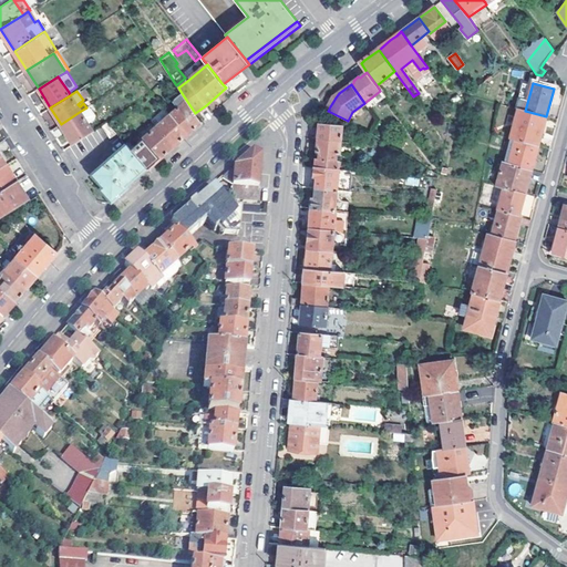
[(195,113),(182,93),(175,100),(181,106),(171,114),(188,134),(196,127),(202,123),(195,113)]
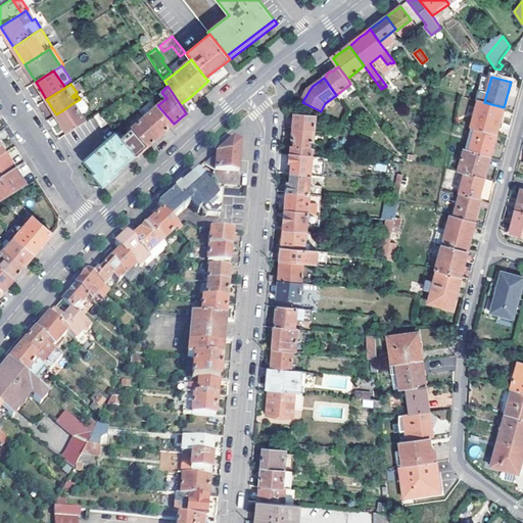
[(75,102),(82,113),(88,109),(81,98),(80,99),(75,102)]
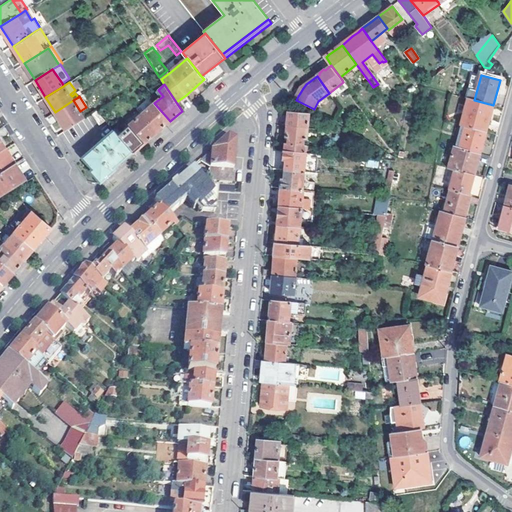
[(468,98),(461,125),(465,126),(486,132),(493,105),(474,100),(468,98)]
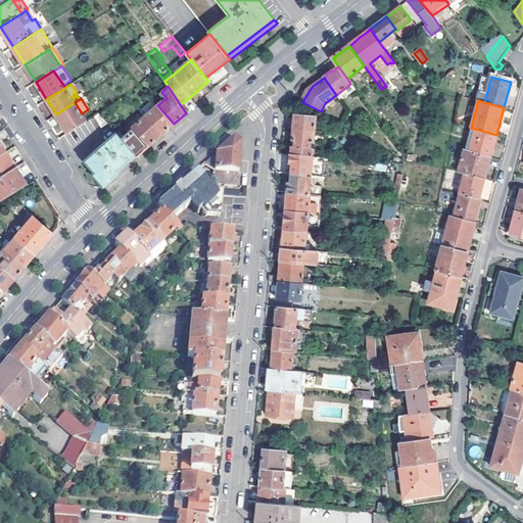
[(67,133),(87,121),(82,113),(75,102),(56,114),(67,133)]
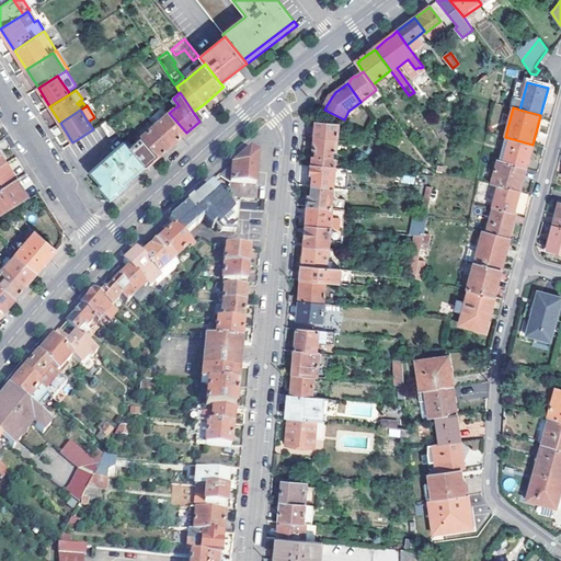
[(169,113),(156,125),(172,145),(179,139),(186,133),(169,113)]
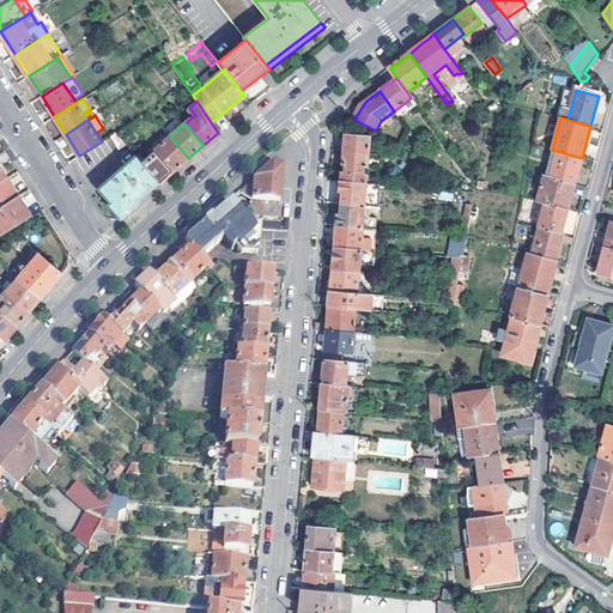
[(116,132),(110,135),(119,149),(127,144),(116,132)]
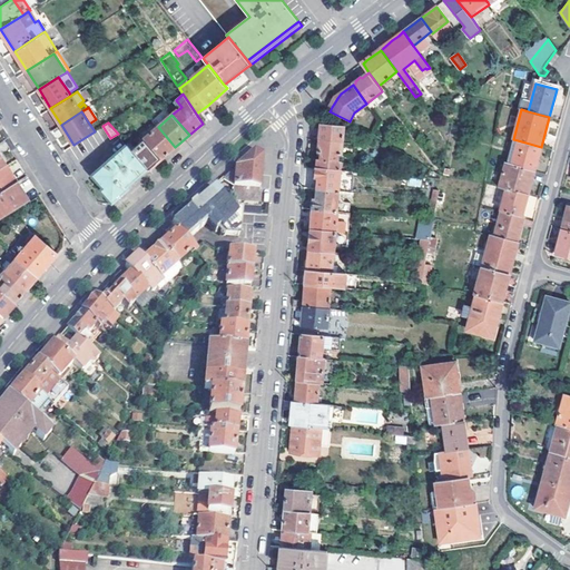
[(321,124),(320,140),(342,143),(344,126),(321,124)]
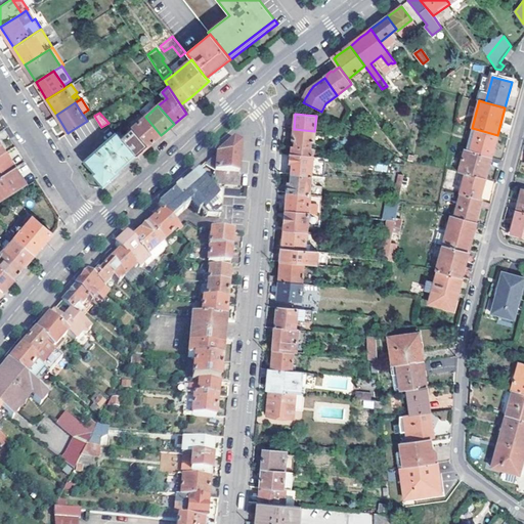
[(133,128),(148,146),(155,141),(161,135),(145,117),(133,128)]
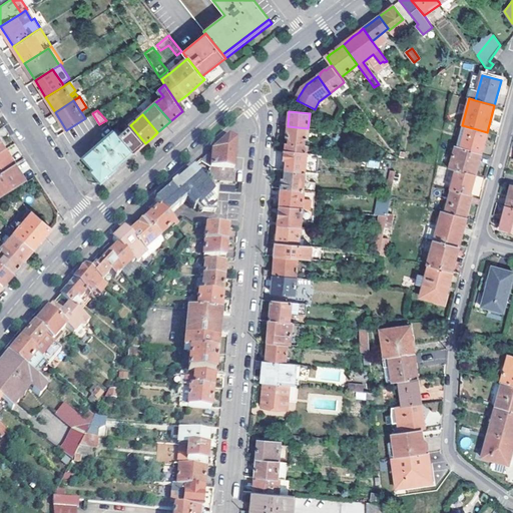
[(130,125),(119,135),(134,153),(142,145),(145,143),(130,125)]
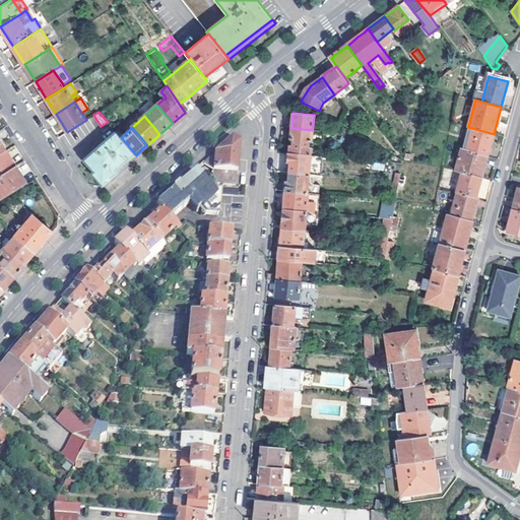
[(311,140),(312,130),(291,128),(289,146),(289,152),(307,154),(309,140),(311,140)]
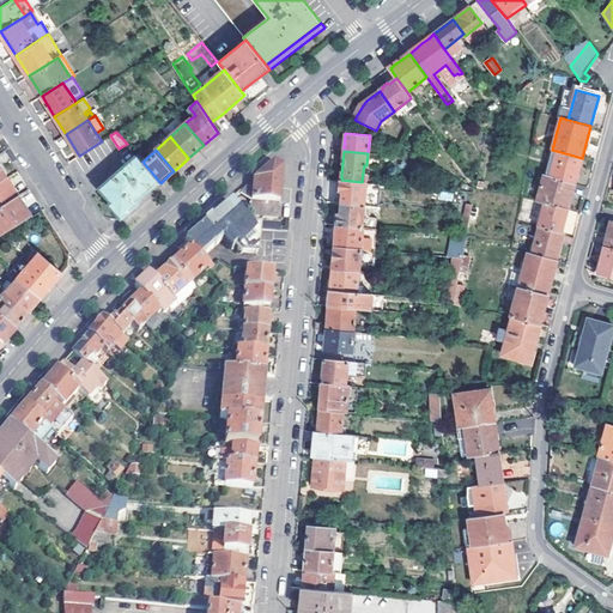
[(557,151),(550,177),(575,183),(582,158),(557,151)]
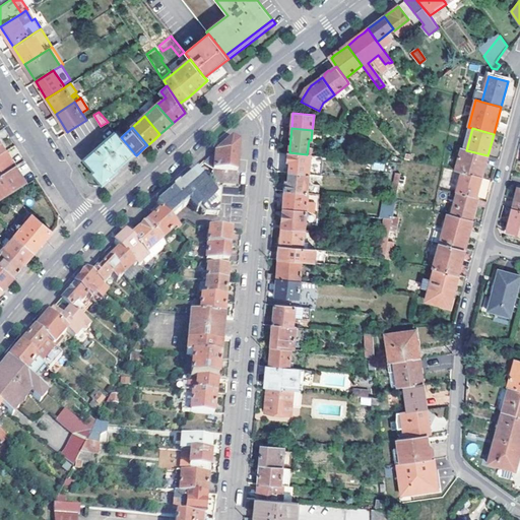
[(103,184),(136,155),(121,137),(117,133),(102,146),(86,159),(96,172),(94,174),(103,184)]
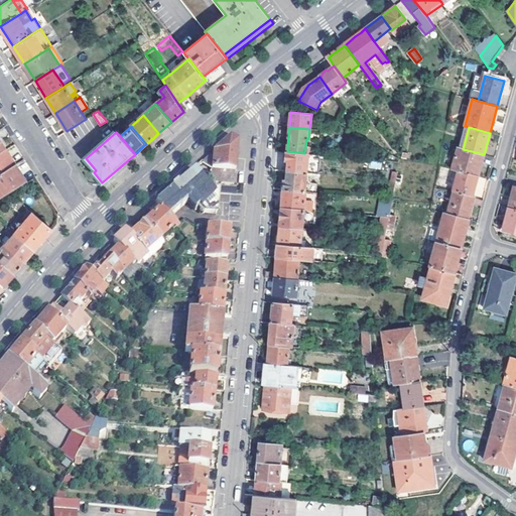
[(215,169),(235,171),(236,157),(238,141),(234,139),(231,138),(203,162),(211,169),(215,169)]
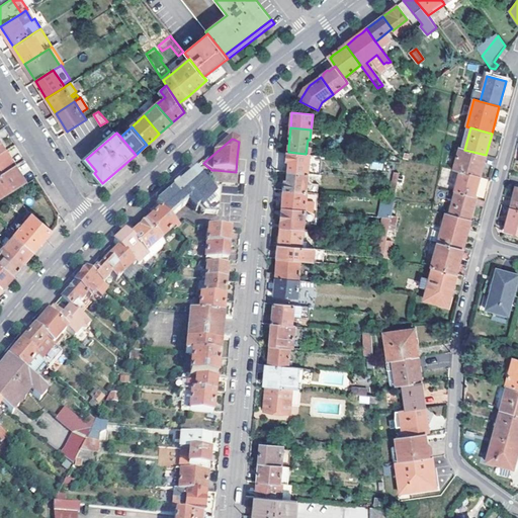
[(460,172),(480,177),(486,155),(464,150),(460,148),(454,170),(460,172)]
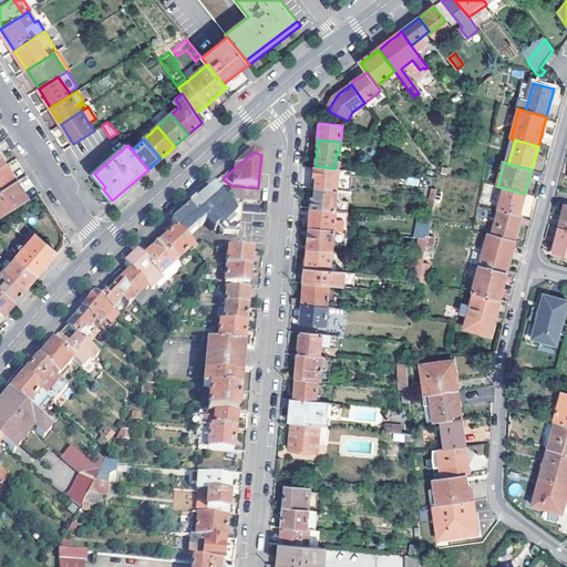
[(0,192),(19,181),(10,168),(8,165),(0,169),(0,192)]
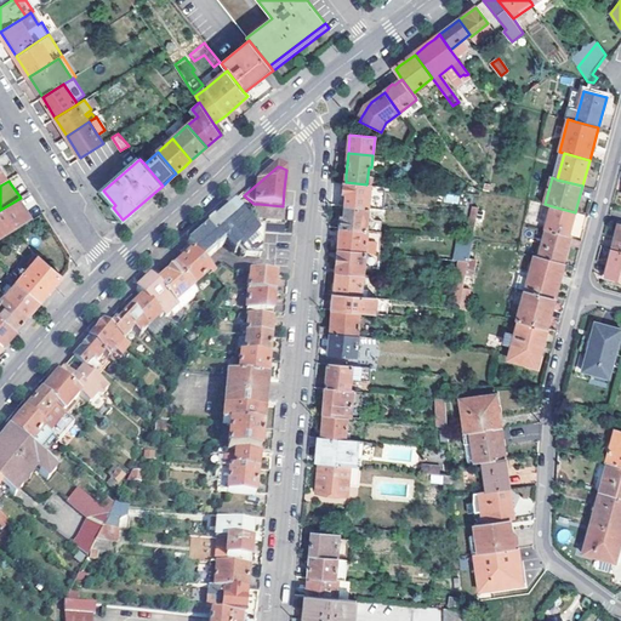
[(343,205),(370,208),(371,184),(366,184),(346,182),(343,205)]
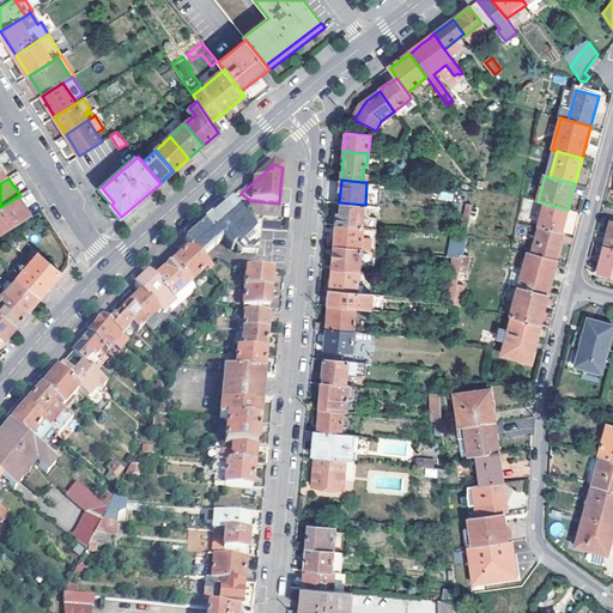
[(463,181),(461,190),(475,192),(477,188),(463,181)]
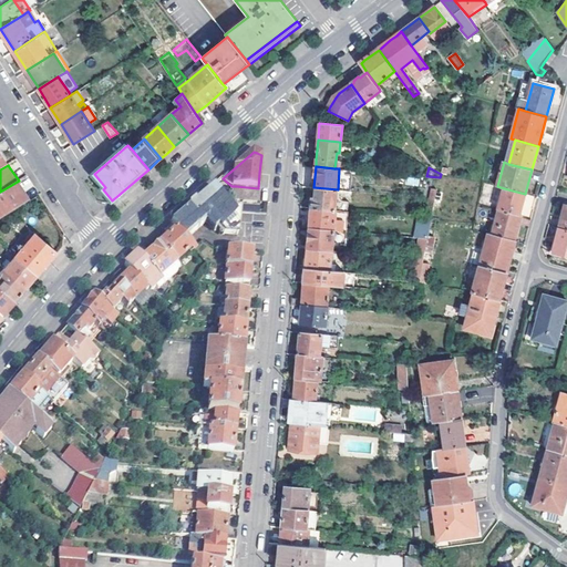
[(105,187),(94,174),(92,177),(103,189),(105,187)]
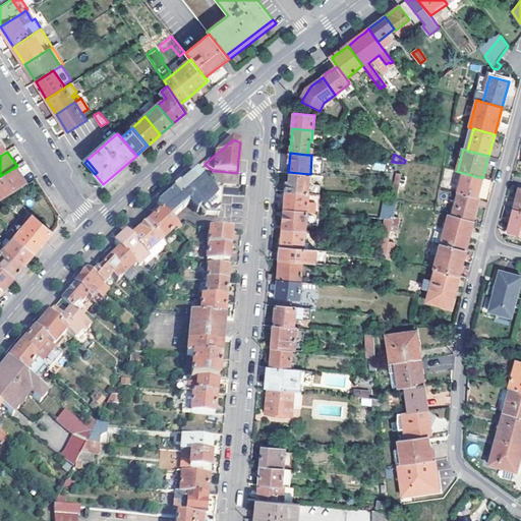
[(0,196),(2,200),(29,184),(22,175),(17,166),(0,176),(0,196)]
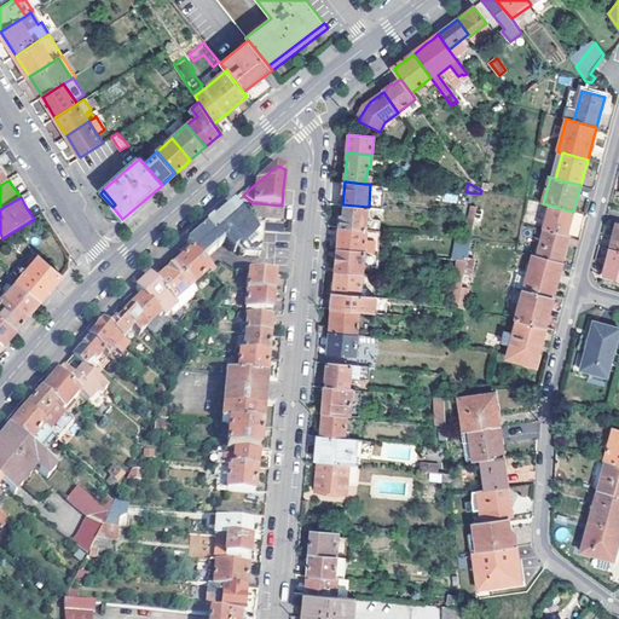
[(258,203),(255,218),(281,221),(282,206),(258,203)]
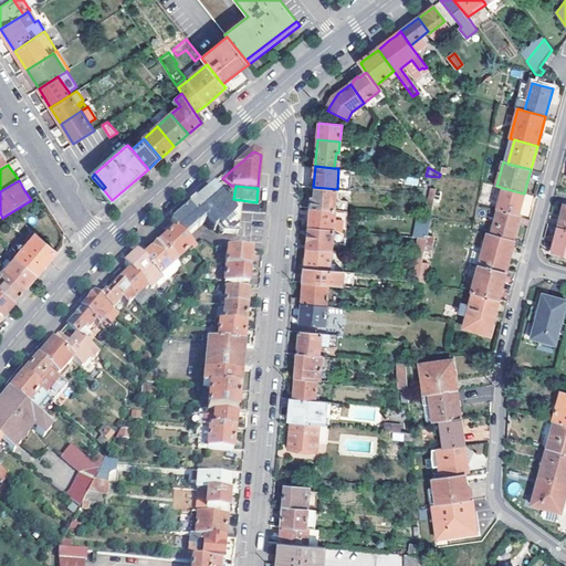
[(224,233),(227,234),(227,232),(237,233),(238,226),(240,226),(241,212),(233,212),(212,187),(192,205),(180,215),(171,223),(177,230),(182,237),(195,228),(197,230),(206,223),(208,221),(216,230),(218,229),(224,233)]
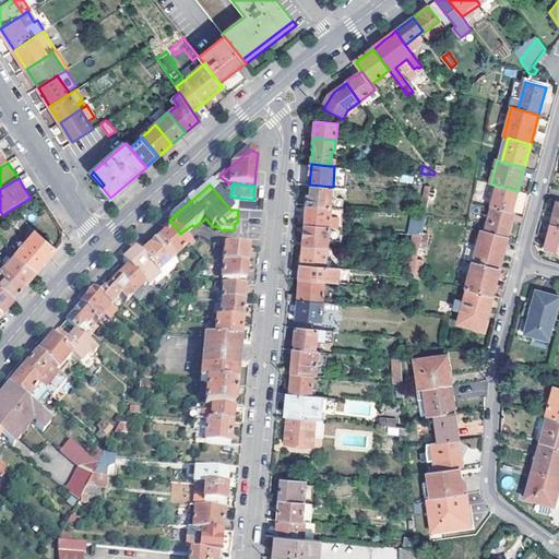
[(306,193),(305,203),(307,204),(331,206),(333,187),(309,185),(308,193),(306,193)]
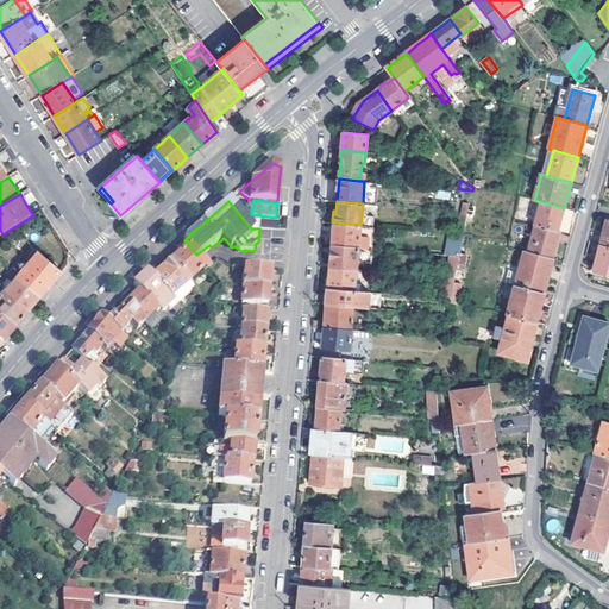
[(541,202),(535,226),(558,232),(564,208),(541,202)]
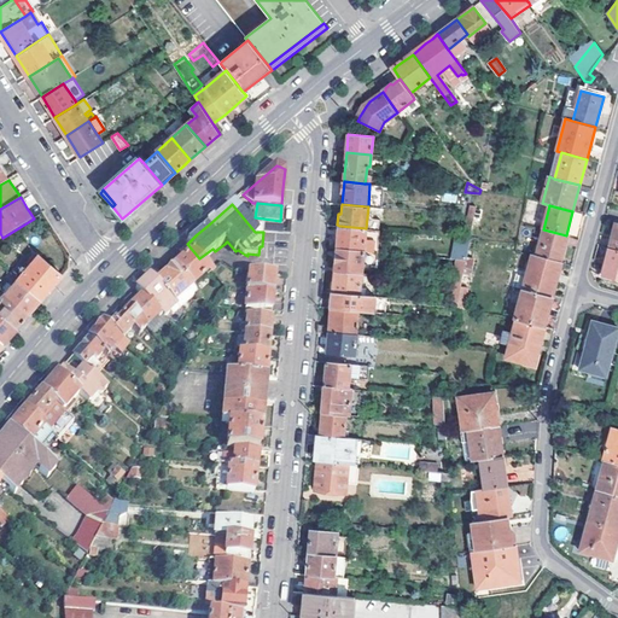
[(378,252),(380,229),(366,228),(339,226),(337,249),(365,251),(378,252)]
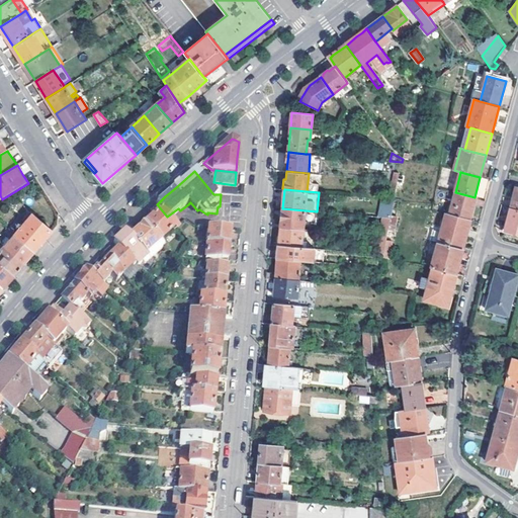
[(449,216),(470,221),(471,212),(470,211),(475,197),(455,192),(449,216)]
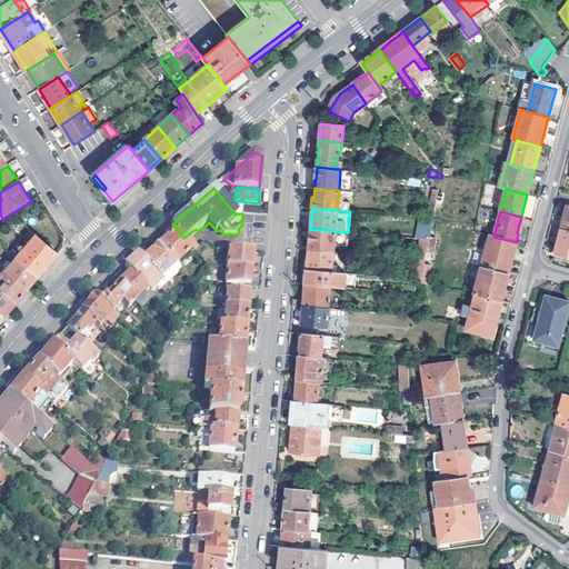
[(417,238),(429,239),(430,232),(433,219),(420,218),(417,238)]
